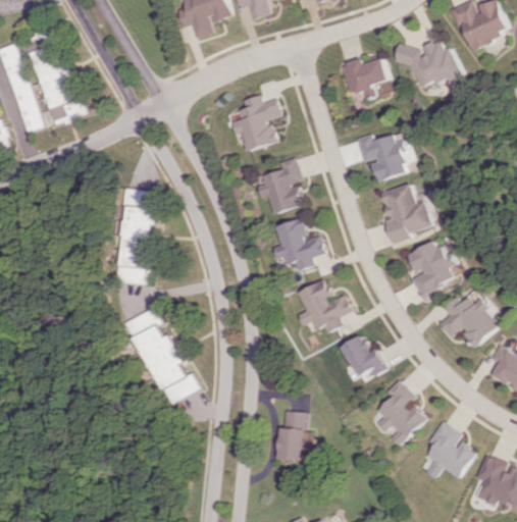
[(195,38),(213,34),(210,22),(230,16),(225,0),(182,0),(185,7),(177,9),(183,27),(191,24),(195,38)]
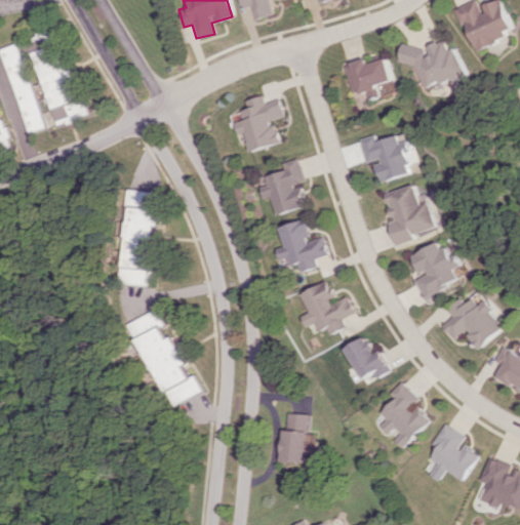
[(275,0),(238,0),(241,8),(249,6),(253,19),(272,13),(268,2),(275,0)]
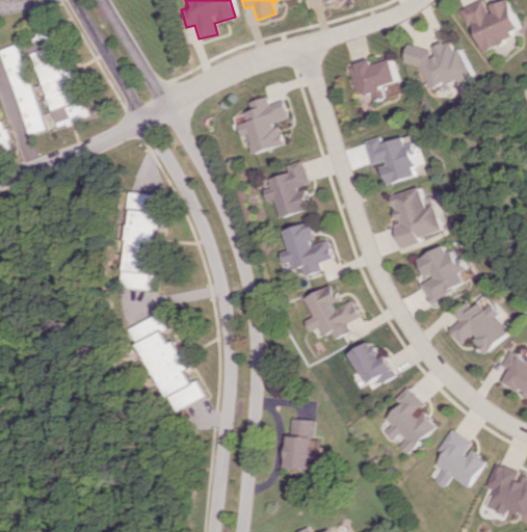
[(479,0),(458,8),(466,26),(472,24),(481,49),(521,33),(507,0),(500,0),(485,6),(482,0),(479,0)]
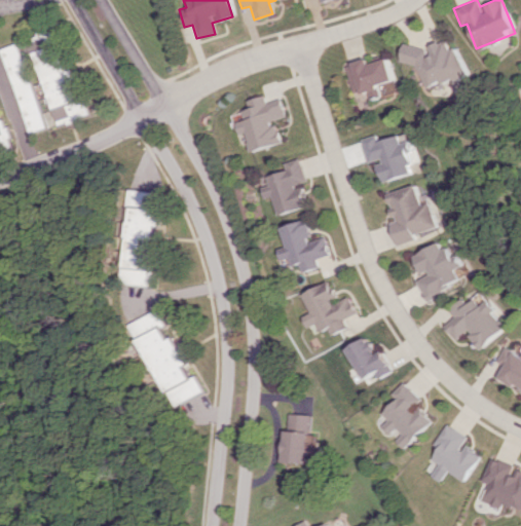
[(415,65),(428,88),(439,82),(446,84),(469,73),(456,49),(449,47),(445,39),(425,48),(402,44),(399,62),(415,65)]
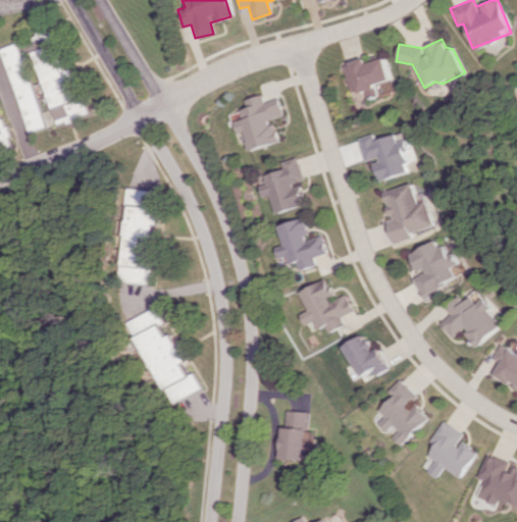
[(0,52),(29,133),(45,127),(15,43),(0,49),(0,52)]
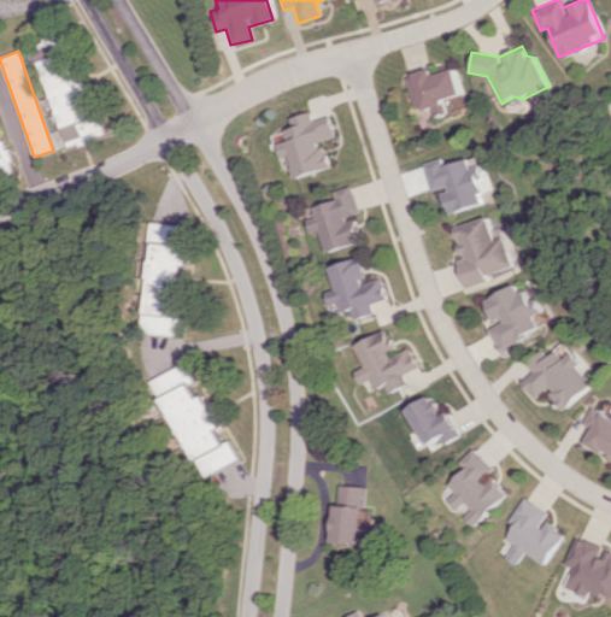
[(103,137),(83,75),(70,80),(62,53),(39,62),(66,148),(103,137)]
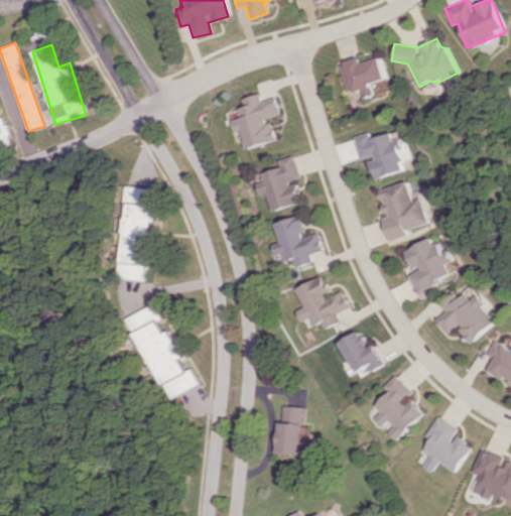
[(386,79),(380,56),(360,62),(359,57),(338,63),(346,93),(360,89),(362,98),(374,95),(370,84),(386,79)]
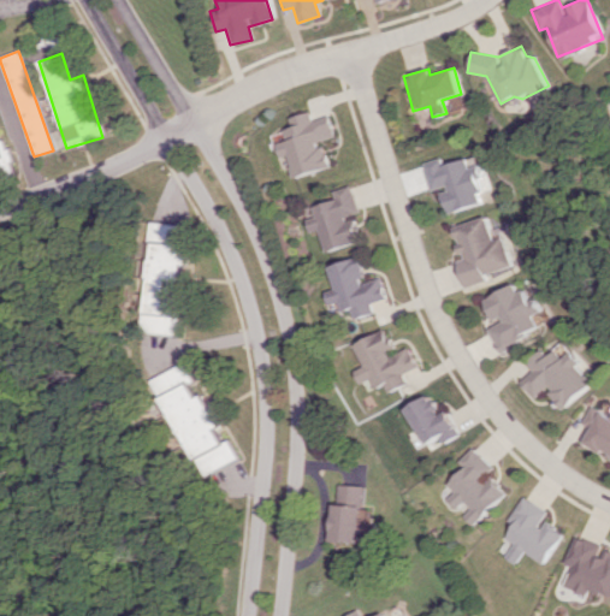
[(324,169),(317,141),(331,137),(325,117),(308,120),(306,112),(284,118),(286,128),(278,130),(282,141),(272,143),(274,157),(284,155),(289,177),(324,169)]
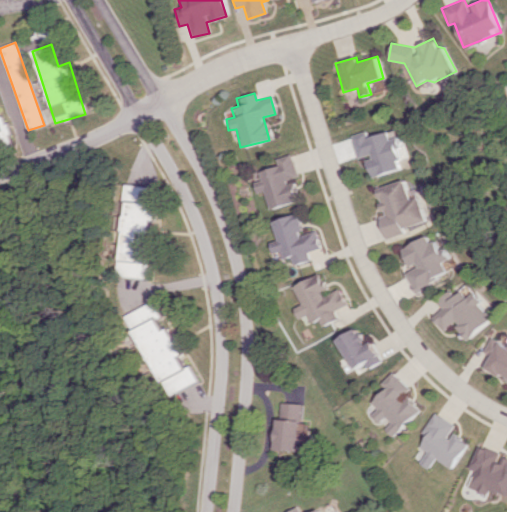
[(0,145),(11,142),(2,117),(0,118),(0,145)]
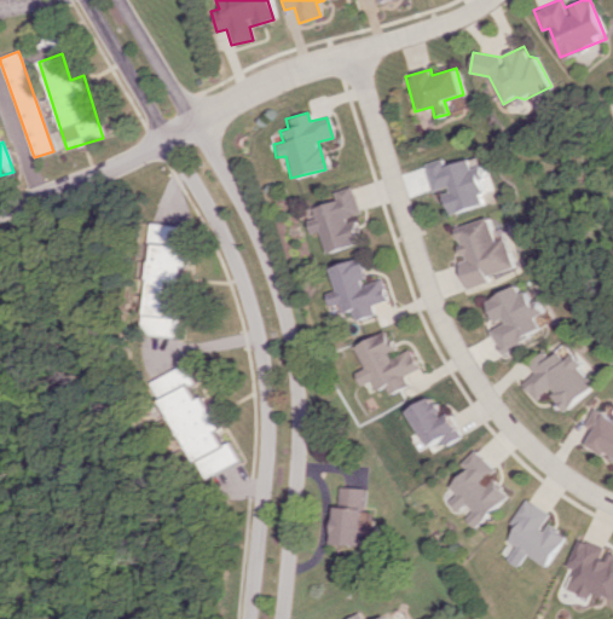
[(447,214),(483,204),(479,194),(491,190),(483,166),(472,168),(469,160),(445,166),(443,158),(423,163),(432,194),(441,191),(447,214)]
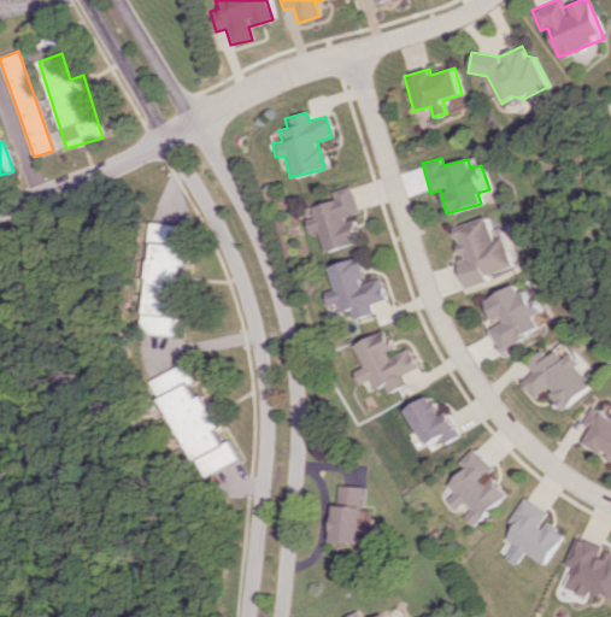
[(354,244),(348,217),(356,216),(348,186),(328,191),(330,200),(307,206),(310,218),(301,219),(305,233),(313,231),(318,252),(354,244)]
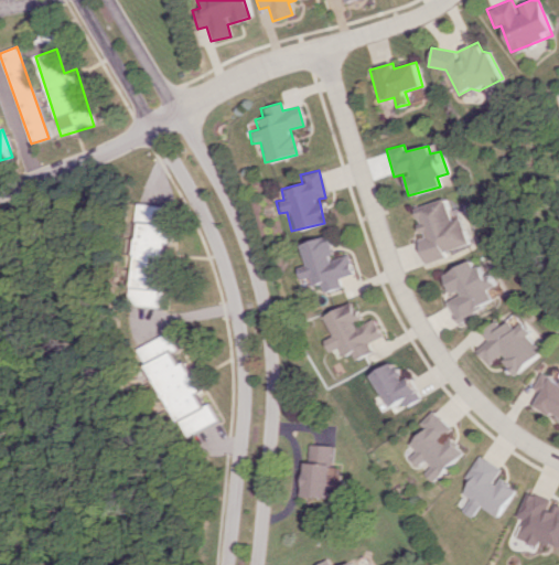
[(423,264),(444,257),(442,252),(468,244),(460,219),(451,221),(444,199),(411,209),(420,237),(416,238),(423,264)]
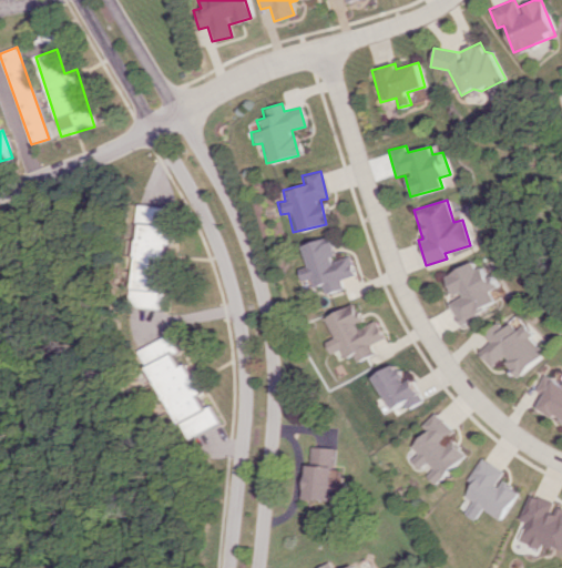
[(163,308),(167,243),(171,244),(173,208),(139,206),(132,306),(163,308)]
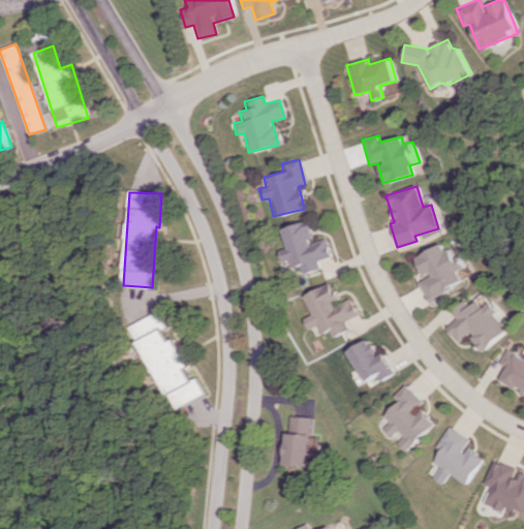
[(276,228),(281,249),(276,250),(281,272),(298,268),(300,275),(317,270),(314,260),(329,256),(324,238),(310,241),(305,220),(276,228)]
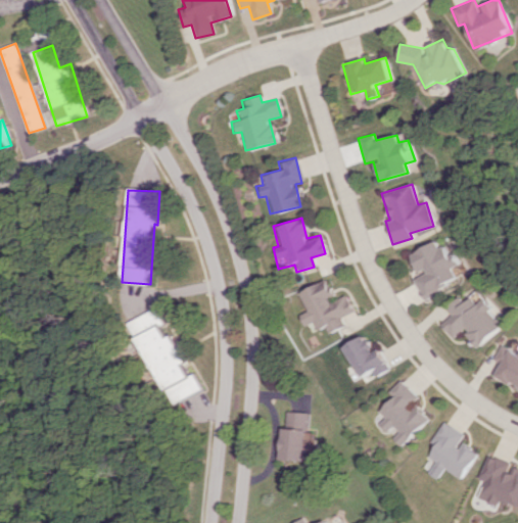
[(421,297),(456,281),(450,268),(456,265),(445,244),(437,248),(434,241),(408,254),(418,275),(411,278),(421,297)]
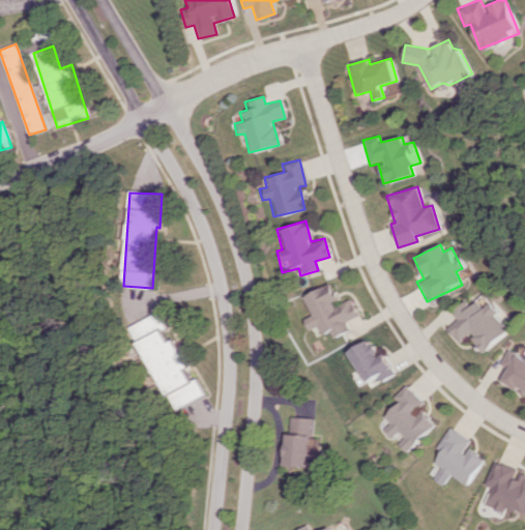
[(299,296),(308,316),(299,319),(304,330),(315,326),(318,334),(326,330),(329,337),(346,330),(342,322),(355,316),(347,299),(337,304),(327,284),(299,296)]
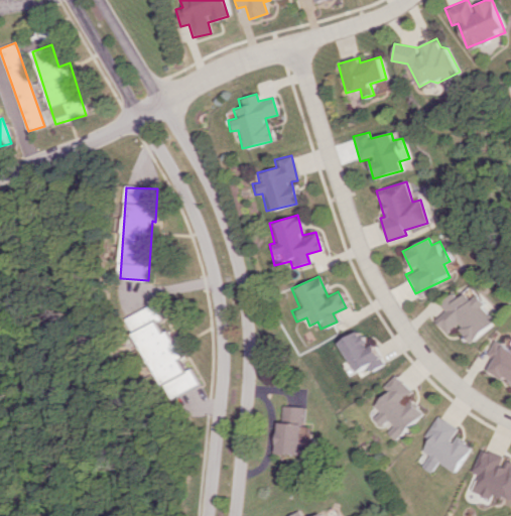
[(443,334),(455,325),(468,342),(495,320),(466,284),(438,305),(442,311),(432,319),(443,334)]
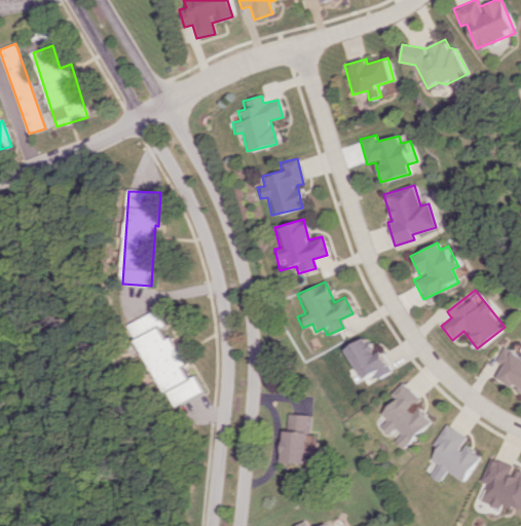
[(202,392),(194,375),(188,378),(183,367),(186,366),(172,337),(166,339),(160,328),(163,326),(156,310),(132,323),(173,407),(202,392)]
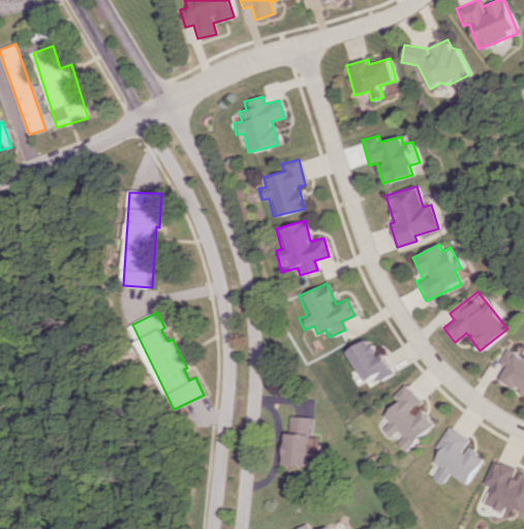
[(344,350),(360,381),(373,374),(376,380),(391,373),(380,353),(374,356),(366,339),(344,350)]
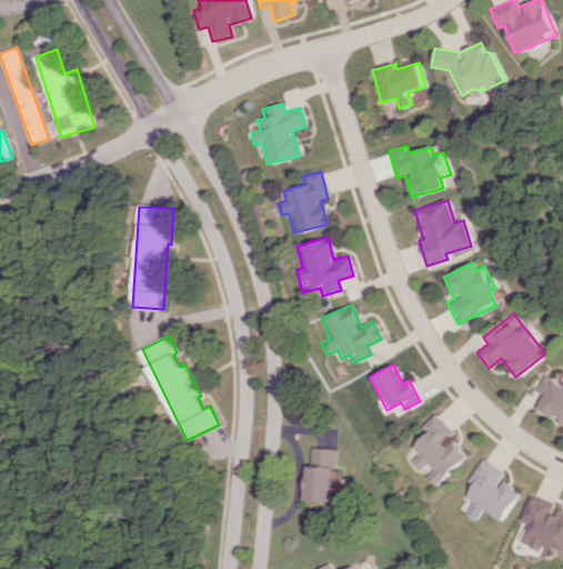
[(562,379),(545,370),(534,391),(543,396),(535,410),(562,425),(562,379)]
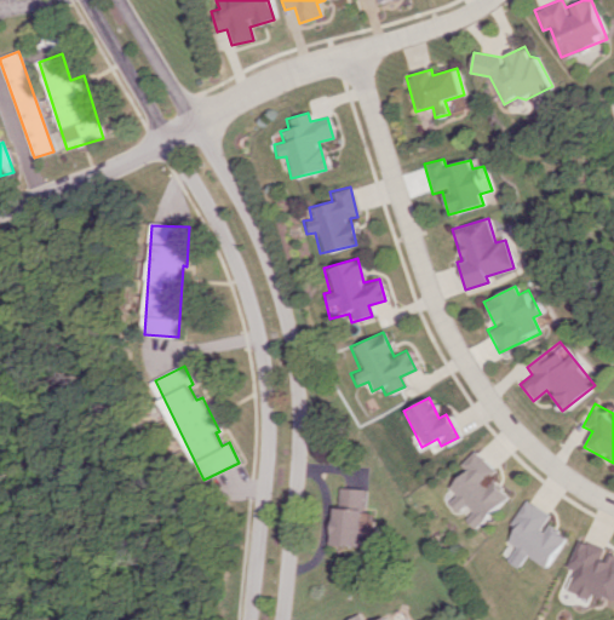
[(504,498),(486,477),(492,472),(471,451),(457,464),(463,470),(445,488),(452,495),(445,503),(453,512),(462,505),(469,512),(462,520),(470,529),(504,498)]
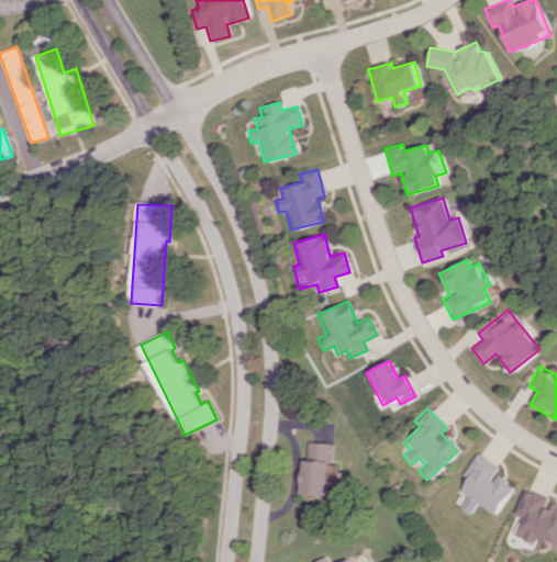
[(329,444),(305,442),(305,460),(301,460),(300,494),(325,495),(326,482),(332,482),(333,464),(327,464),(329,444)]
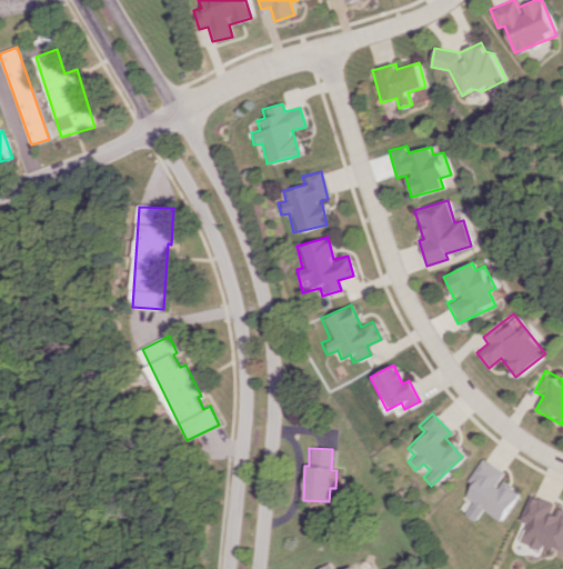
[(500,521),(515,492),(495,481),(501,472),(478,459),(458,496),(469,501),(462,515),(473,521),(479,510),(500,521)]
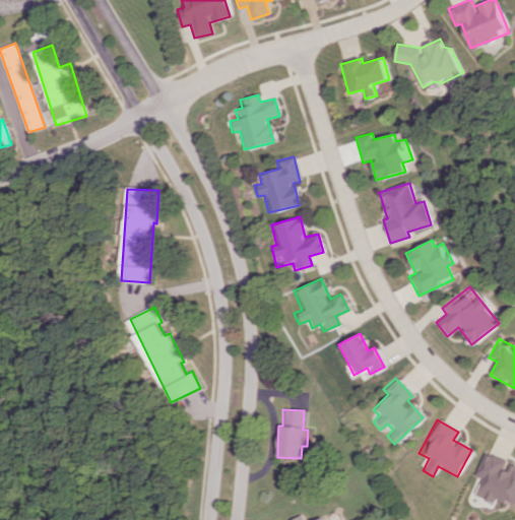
[(514,463),(483,453),(474,476),(480,478),(475,496),(496,503),(498,498),(514,503),(514,463)]
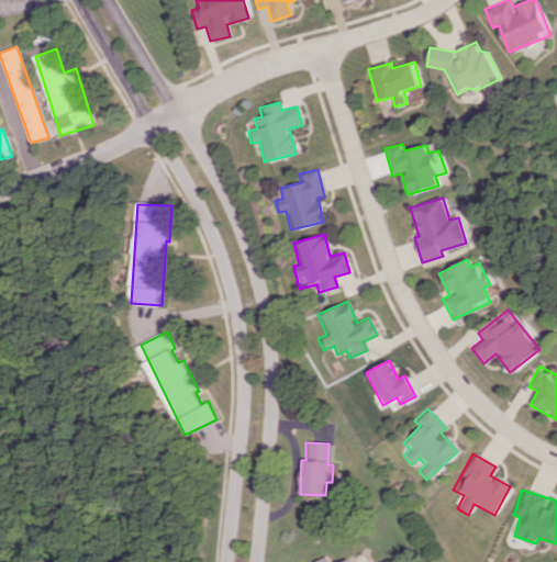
All buildings are outlined.
